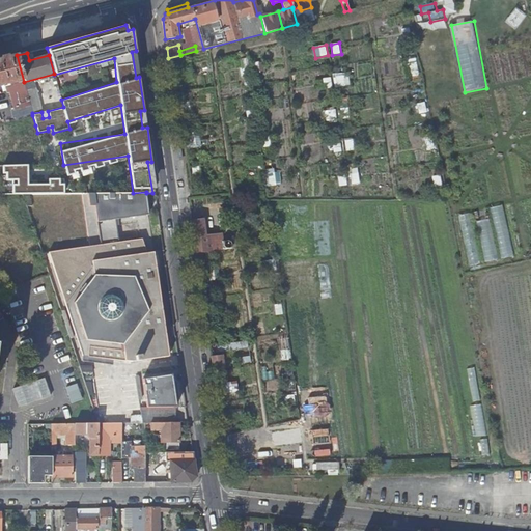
[(15,109),(30,104),(25,87),(24,82),(17,55),(0,59),(0,85),(6,83),(9,85),(10,91),(15,109)]
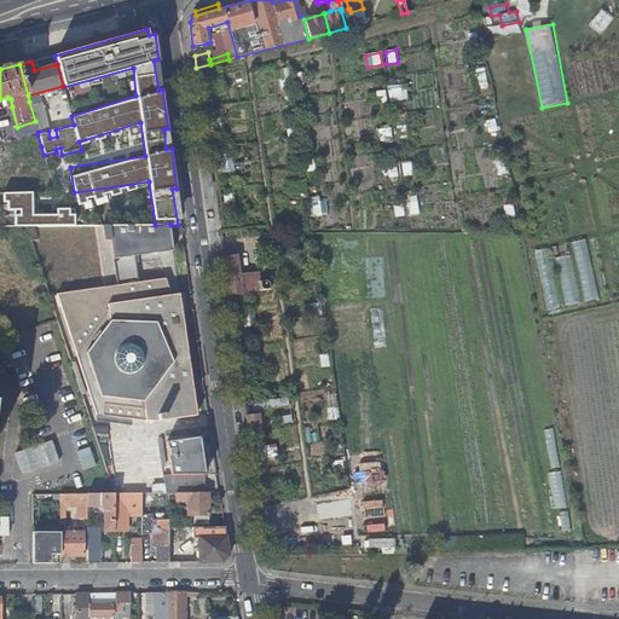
[(287,69),(277,71),(282,90),(291,87),(287,69)]
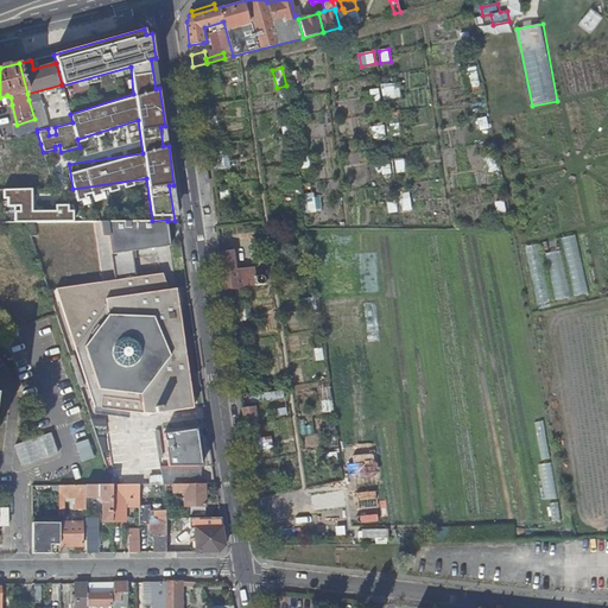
[(303,71),(291,71),(291,83),(303,83),(303,71)]
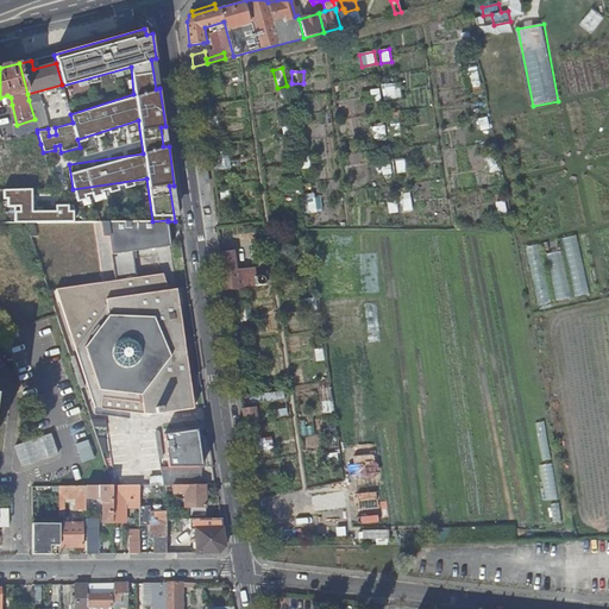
[(397,86),(382,89),(385,101),(401,96),(397,86)]
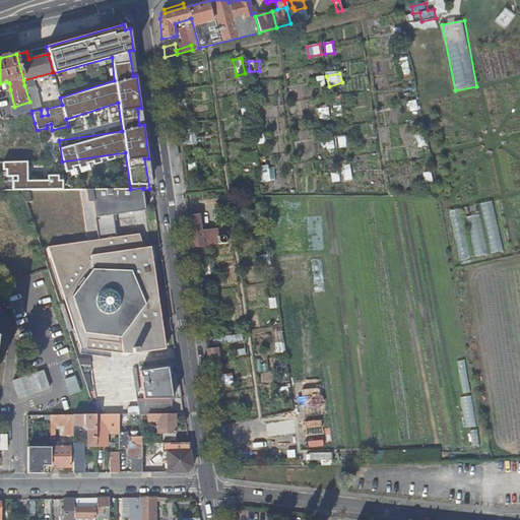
[(319,87),(326,85),(324,75),(316,77),(319,87)]
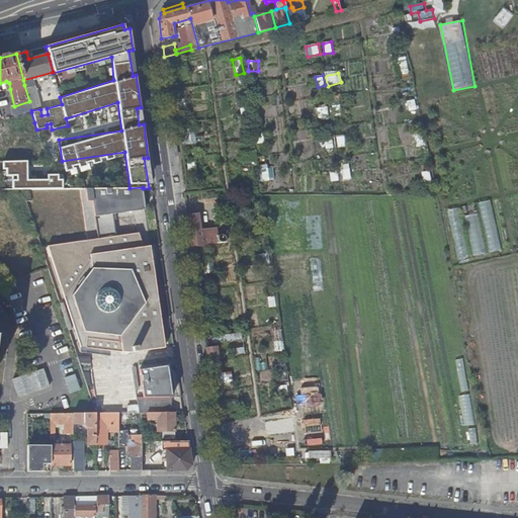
[(29,101),(30,107),(44,107),(37,82),(24,85),(29,101)]
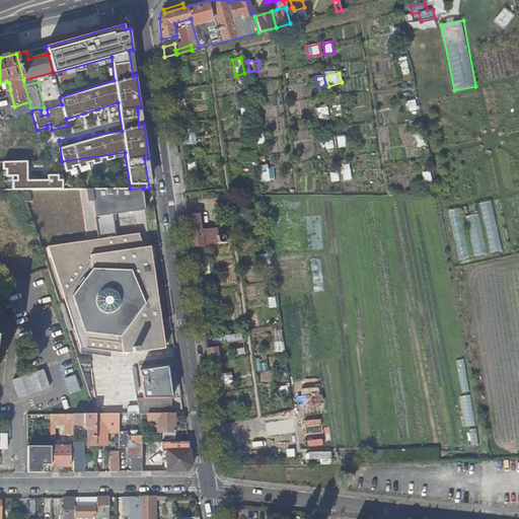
[(335,117),(343,115),(340,104),(331,106),(335,117)]
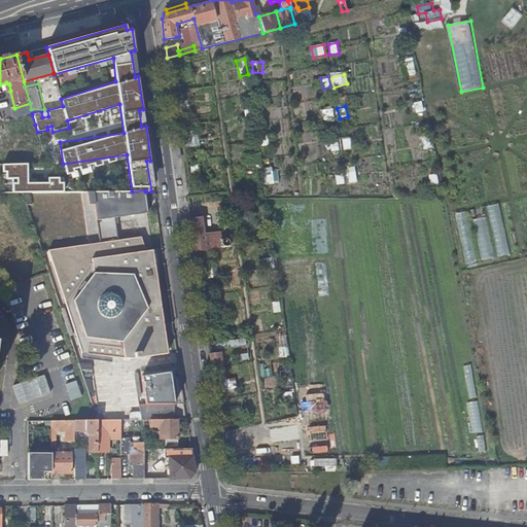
[(335,108),(321,109),(321,121),(335,120),(335,108)]
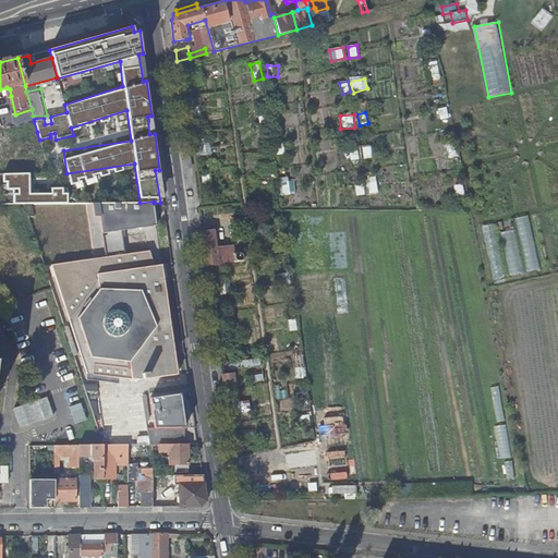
[(371,146),(362,148),(364,159),(373,158),(371,146)]
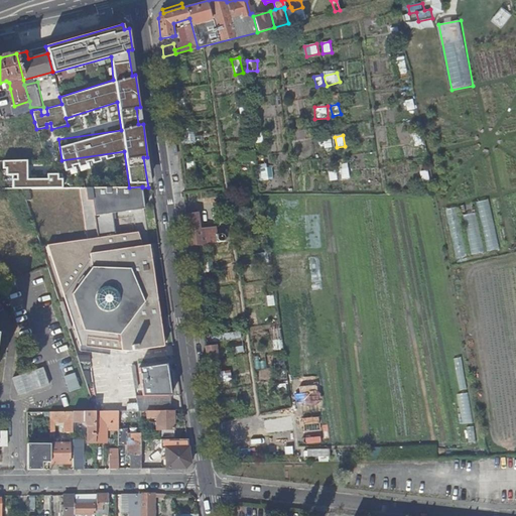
[(325,149),(333,147),(332,138),(324,140),(325,149)]
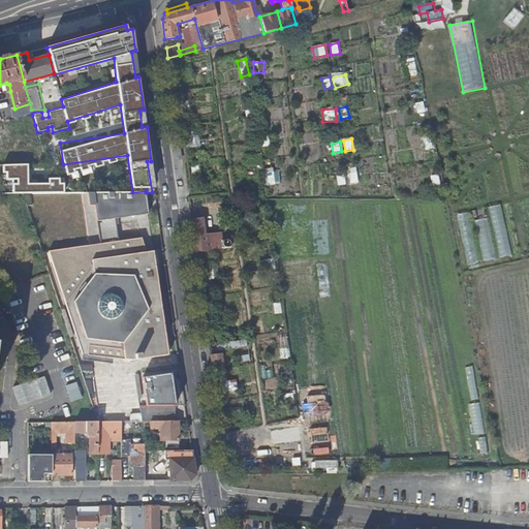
[(10,164),(6,164),(6,179),(12,179),(12,193),(22,193),(30,192),(62,192),(62,177),(47,178),(47,183),(27,183),(26,163),(10,164)]
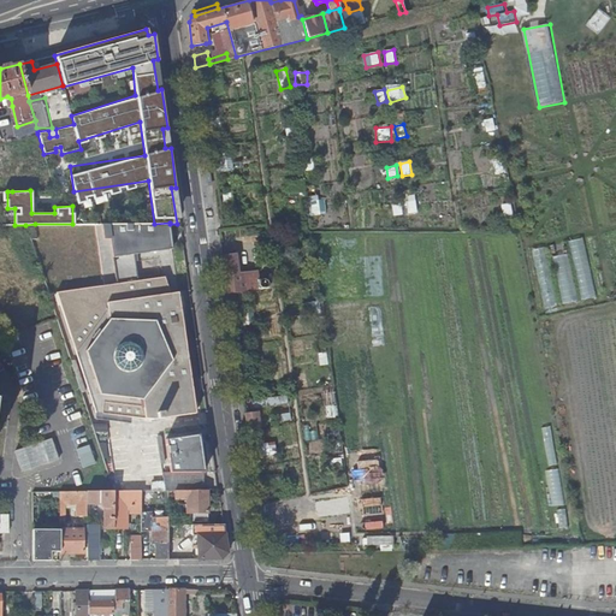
[(324,195),(308,197),(311,217),(326,214),(324,195)]
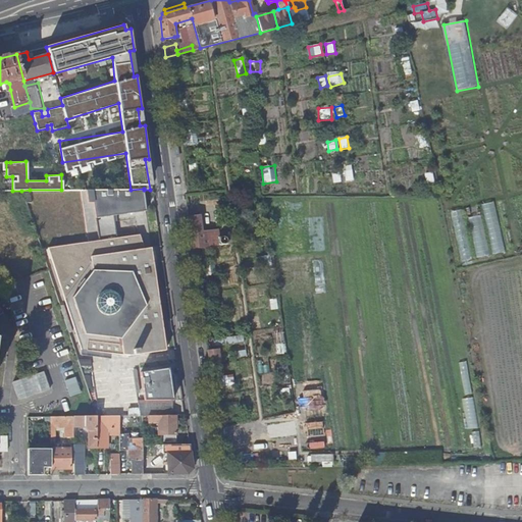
[(352,165),(345,166),(347,181),(354,180),(352,165)]
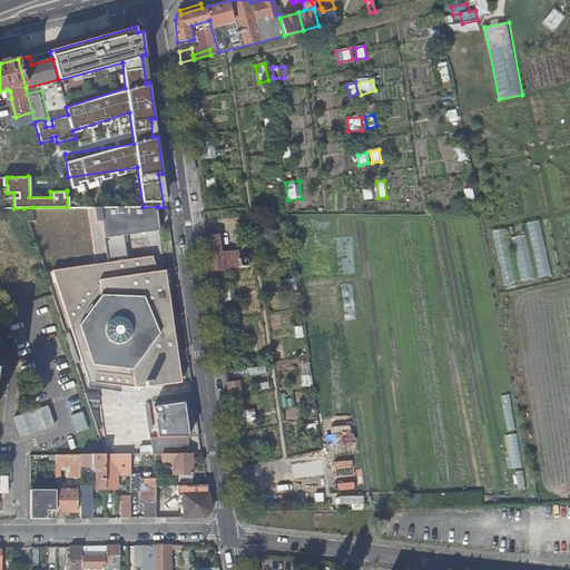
[(106,262),(50,267),(88,379),(143,387),(182,382),(168,287),(149,290),(147,273),(159,272),(153,256),(127,257),(124,233),(159,228),(157,207),(157,206),(143,207),(91,207),(95,219),(99,218),(106,262)]
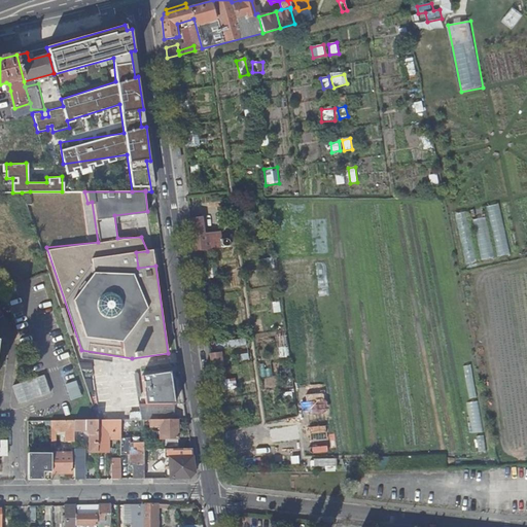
[(32,205),(30,191),(22,192),(26,204),(32,205)]
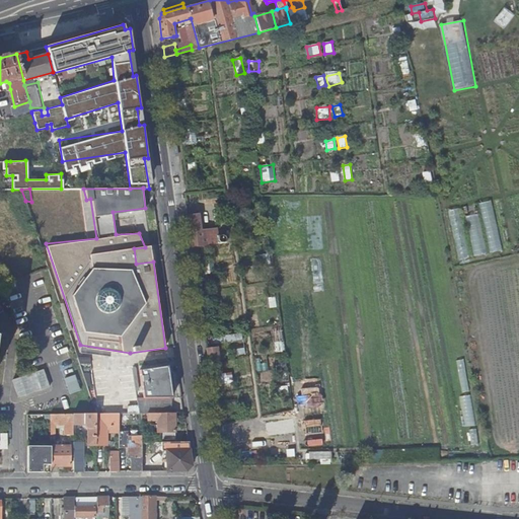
[(188,214),(192,246),(225,241),(225,234),(221,235),(221,225),(214,225),(214,228),(201,230),(199,213),(188,214)]
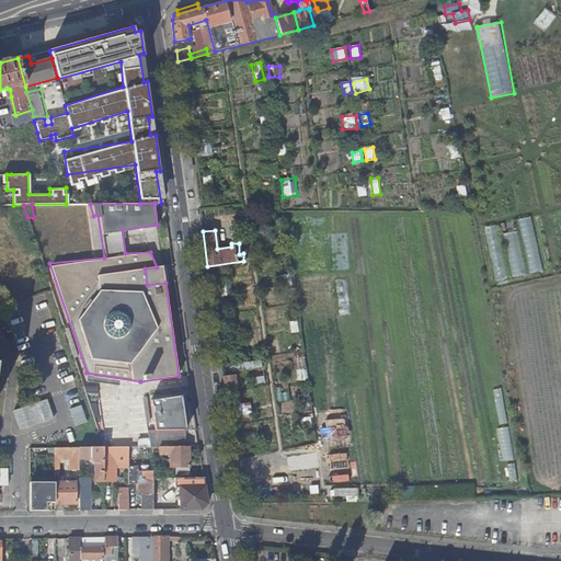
[(297,370),(299,381),(308,380),(306,368),(297,370)]
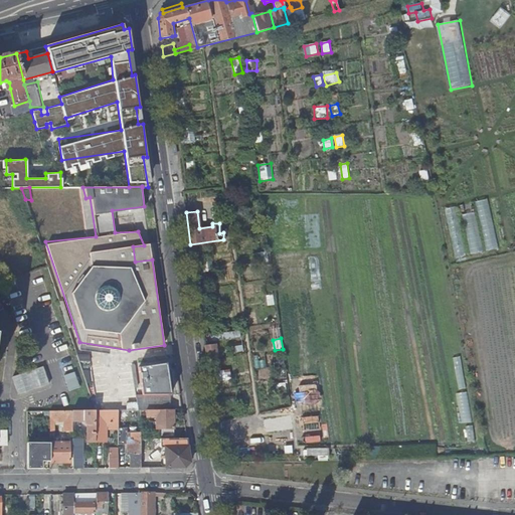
[(205,345),(207,359),(217,357),(216,345),(218,345),(218,343),(215,343),(215,344),(205,345)]
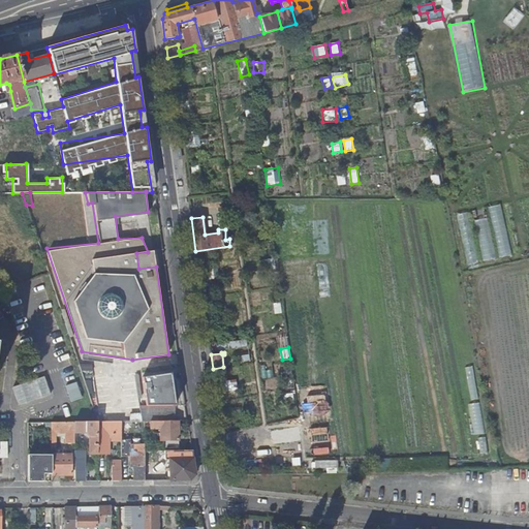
[(146,376),(150,403),(176,404),(172,372),(146,376)]
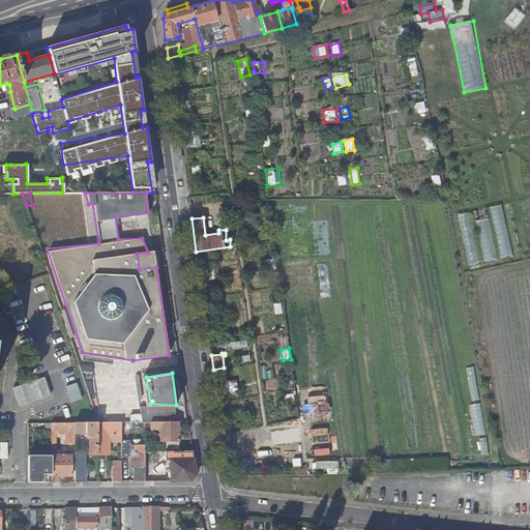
[(51,395),(45,377),(12,387),(19,406),(51,395)]
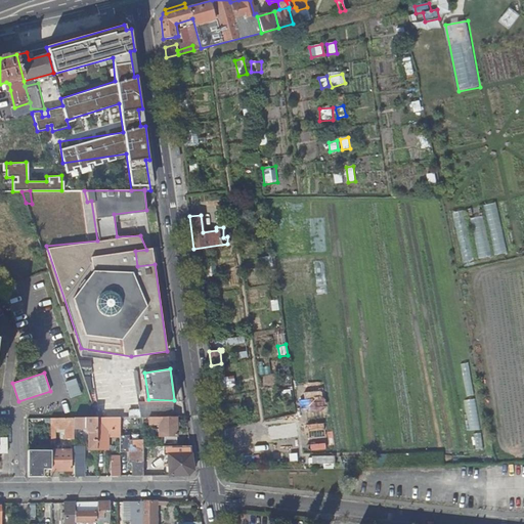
[(82,394),(76,378),(64,382),(71,398),(82,394)]
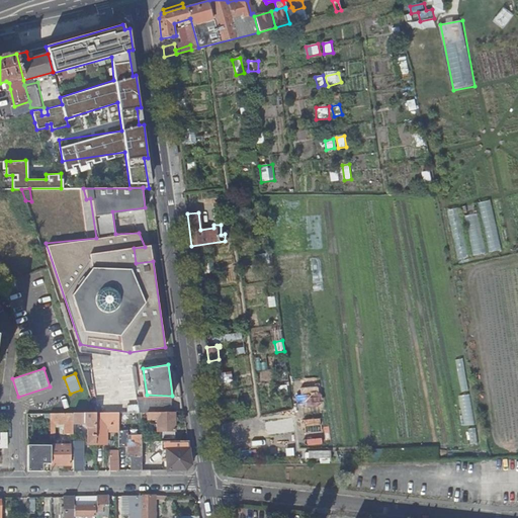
[(140,395),(139,411),(174,411),(172,396),(147,395),(140,395)]
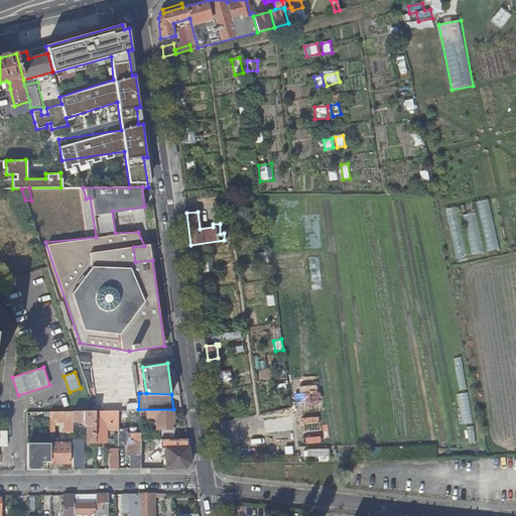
[(96,442),(96,410),(73,411),(73,421),(87,421),(88,442),(96,442)]
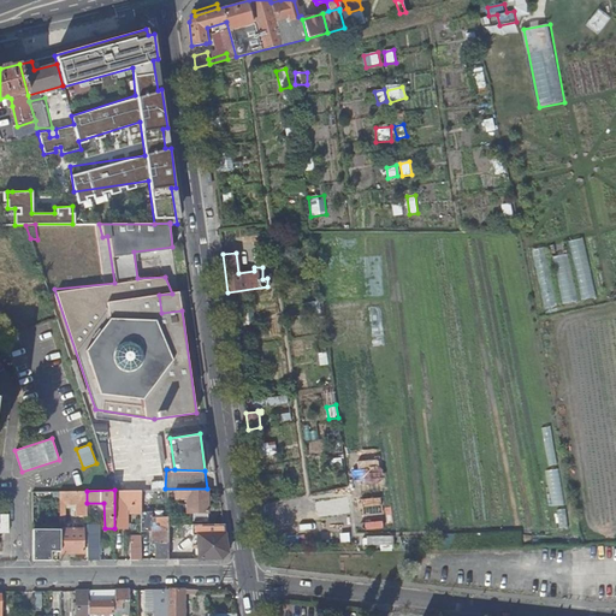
[(142,490),(114,490),(114,528),(128,528),(128,513),(128,505),(142,505),(142,502),(142,490)]
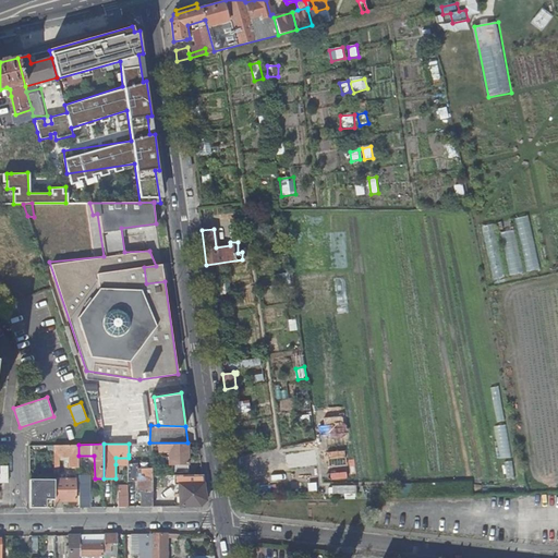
[(153,444),(129,444),(129,455),(153,455),(153,448),(153,444)]
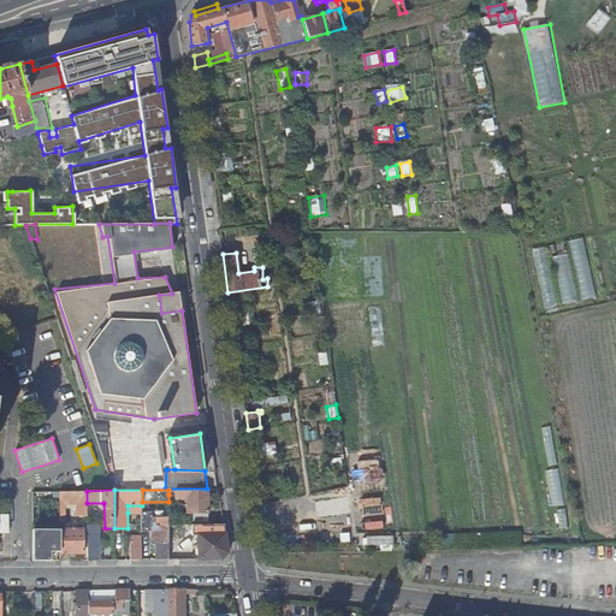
[(208,521),(208,490),(169,490),(169,495),(188,495),(188,511),(194,511),(194,522),(208,521)]
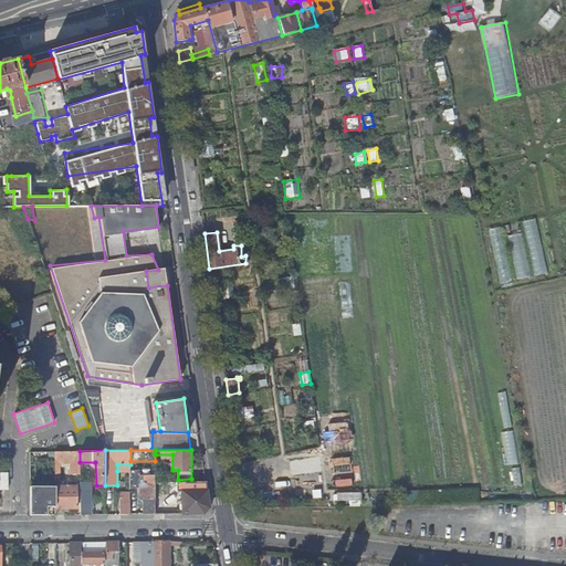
[(321,450),(296,452),(296,461),(322,459),(321,450)]
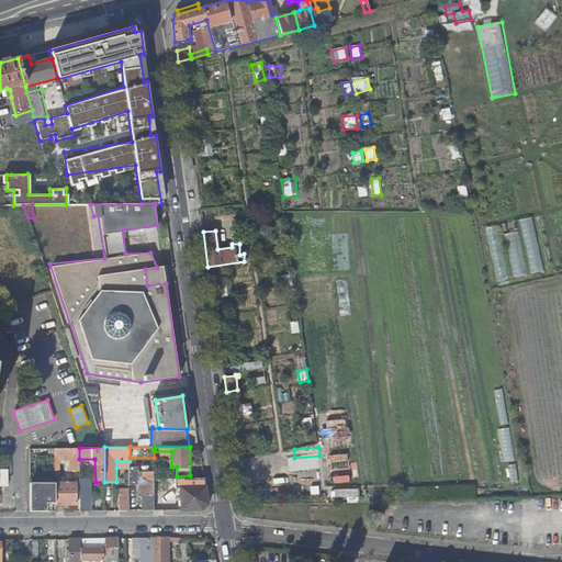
[(79,459),(79,448),(55,448),(55,459),(55,471),(59,471),(59,464),(59,459),(70,459),(70,463),(70,471),(80,471),(79,459)]
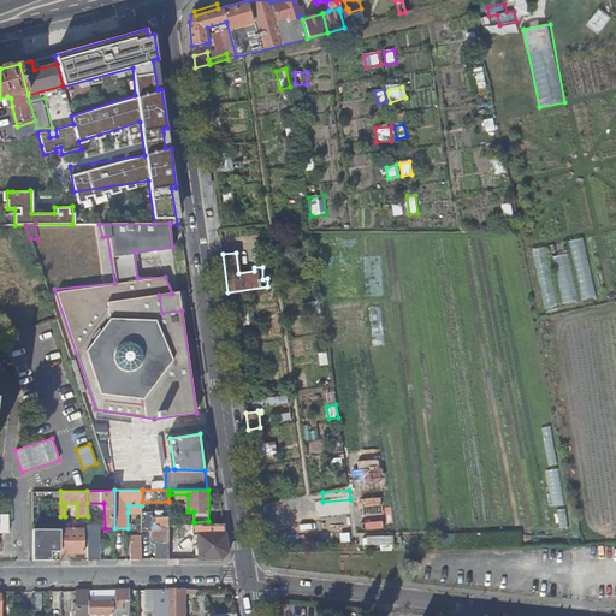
[(169,529),(169,525),(169,516),(153,516),(152,510),(142,511),(142,531),(153,531),(169,529)]
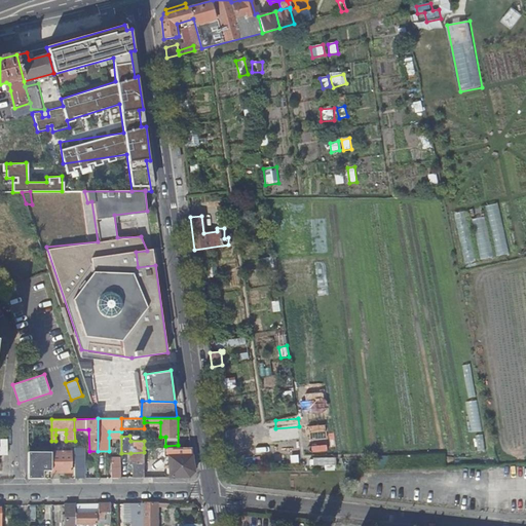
[(58,452),(51,452),(51,479),(60,479),(60,472),(72,472),(71,447),(58,448),(58,452)]
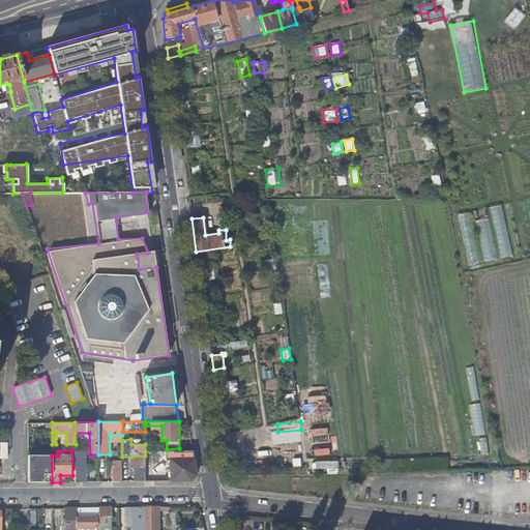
[(251,450),(243,451),(246,464),(253,463),(251,450)]
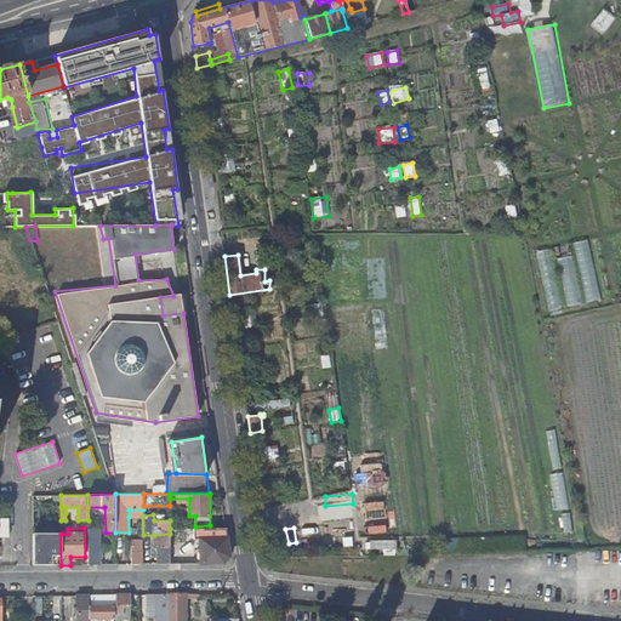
[(89,565),(100,565),(98,557),(101,557),(102,546),(98,546),(98,529),(89,529),(89,565)]
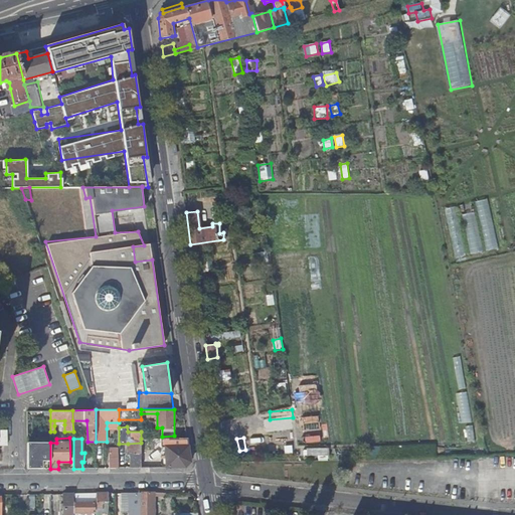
[(150,454),(150,439),(141,439),(141,443),(141,468),(163,468),(162,459),(151,459),(151,454),(150,454)]
